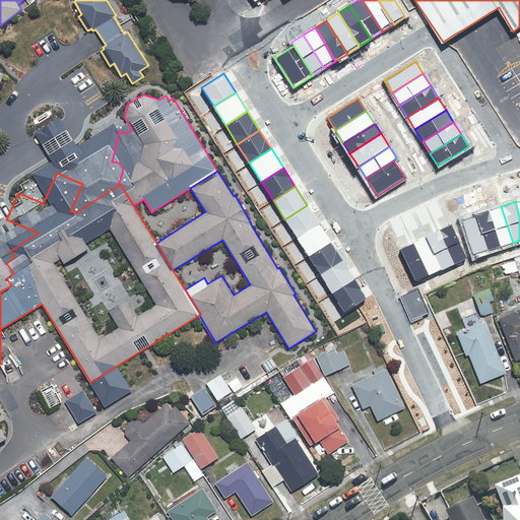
[(284,219),(297,238),(319,223),(307,205),(284,219)]
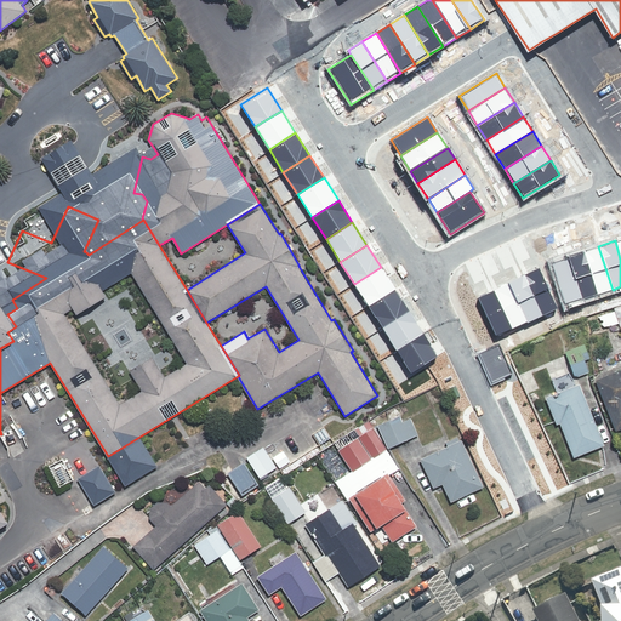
[(598,246),(582,251),(597,295),(613,290),(598,246)]
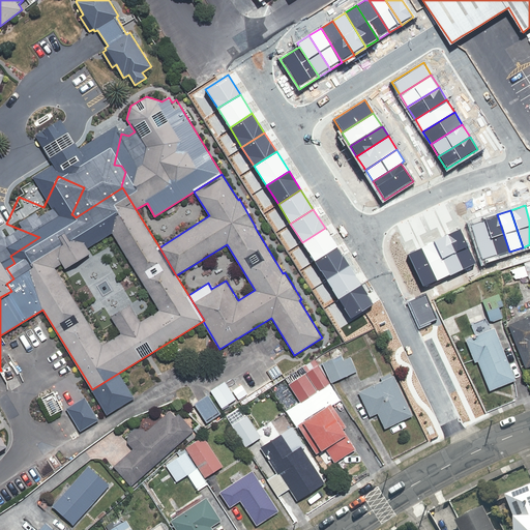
[(497,214),(483,219),(496,256),(509,252),(497,214)]
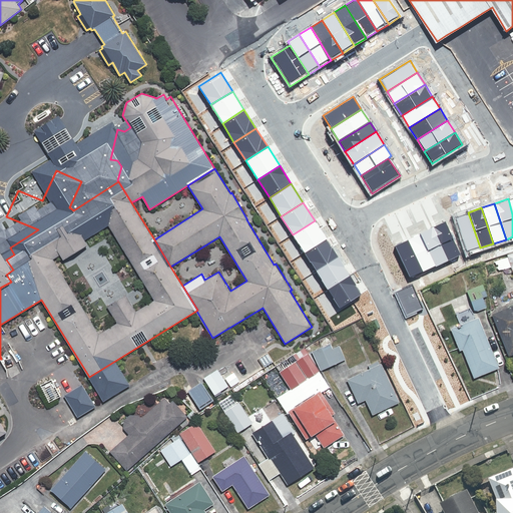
[(468,212),(455,216),(467,252),(480,247),(468,212)]
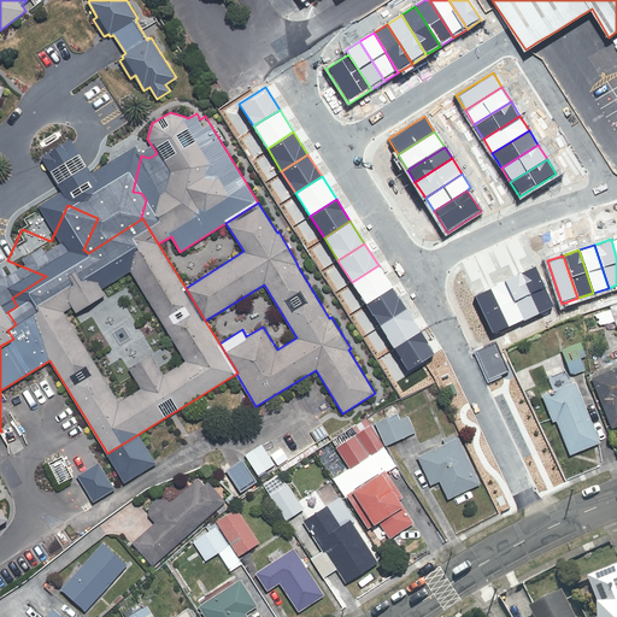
[(352,282),(366,305),(393,288),(378,265),(352,282)]
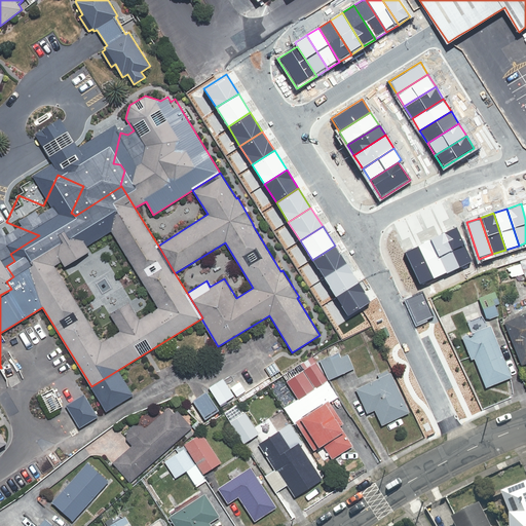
[(474,260),(458,226),(445,233),(461,266),(474,260)]
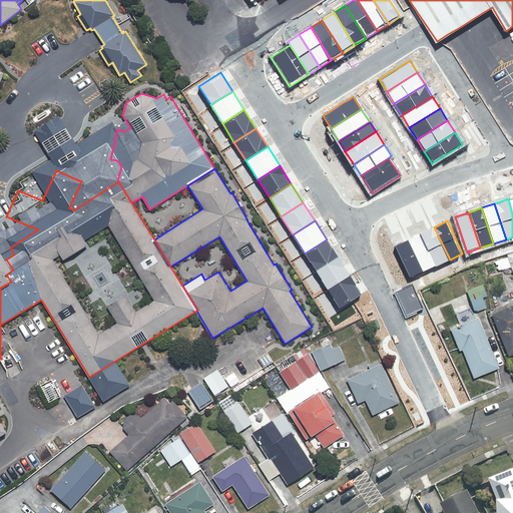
[(450,260),(434,227),(421,233),(437,266),(450,260)]
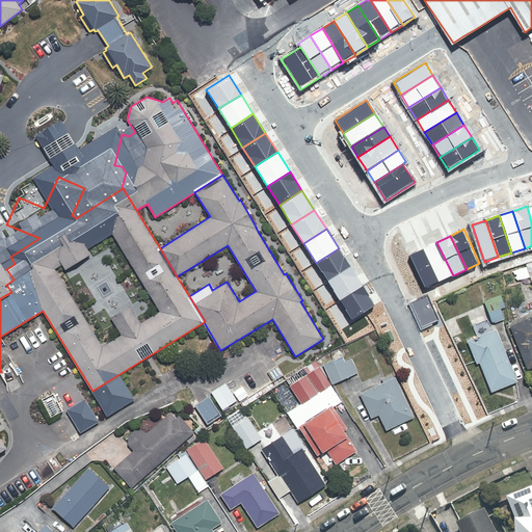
[(453,275),(436,242),(423,248),(440,282),(453,275)]
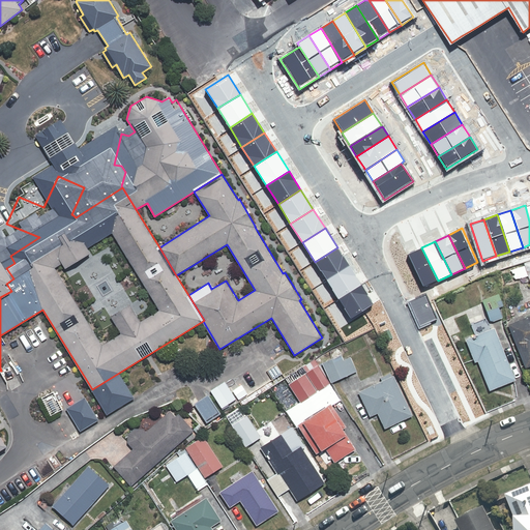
[(315,262),(327,281),(350,266),(337,247),(315,262)]
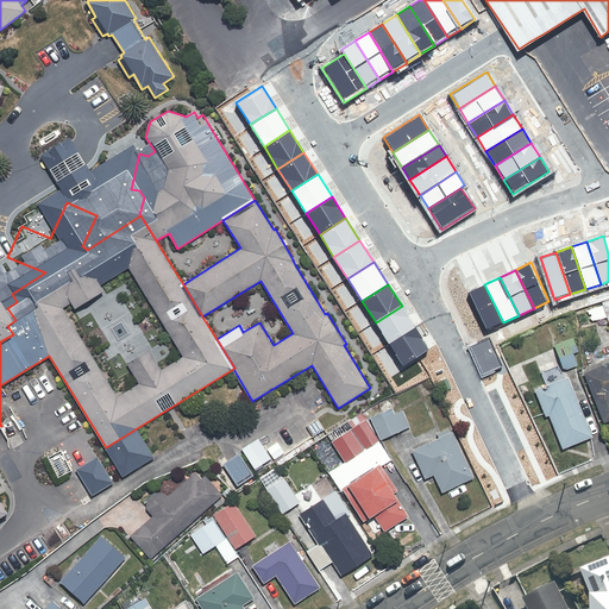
[(503,322),(484,284),(469,292),(488,330),(503,322)]
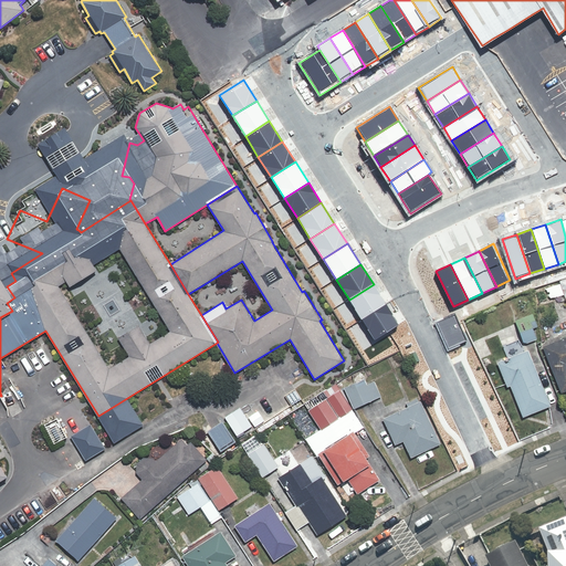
[(0,480),(8,475),(0,462),(0,317),(12,311),(7,303),(14,297),(7,286),(1,275),(0,275),(0,480)]
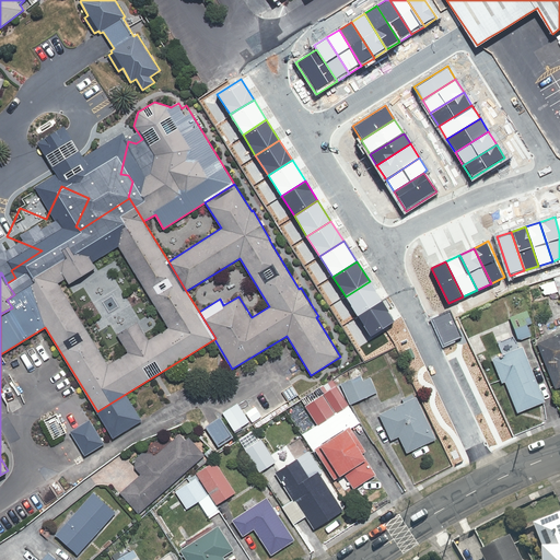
[(346,296),(359,317),(382,302),(370,281),(346,296)]
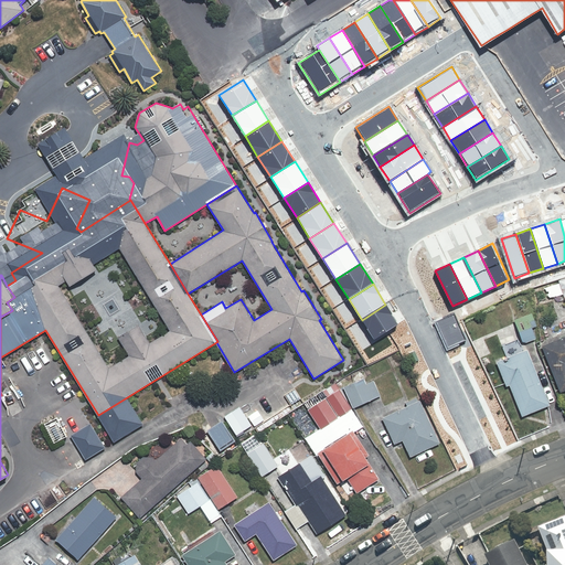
[(533,297),(512,304),(516,316),(512,318),(520,340),(544,331),(533,297)]
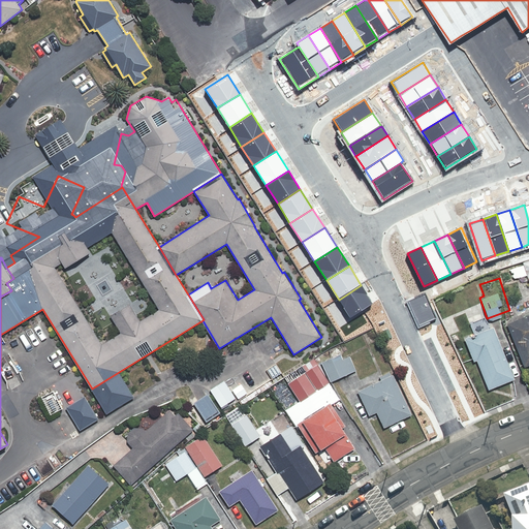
[(339,300),(350,318),(373,305),(361,285),(339,300)]
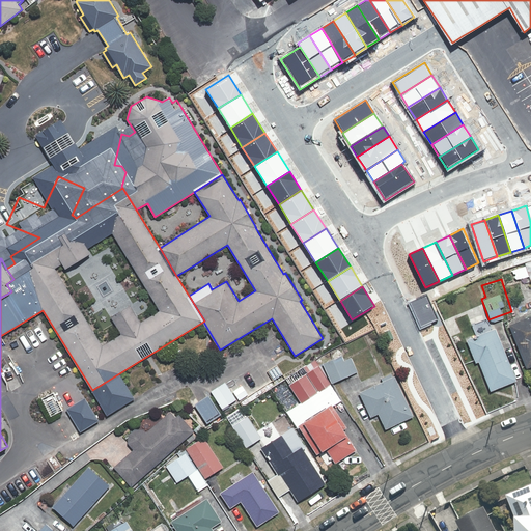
[(408,303),(419,329),(432,324),(435,322),(439,320),(427,295),(408,303)]
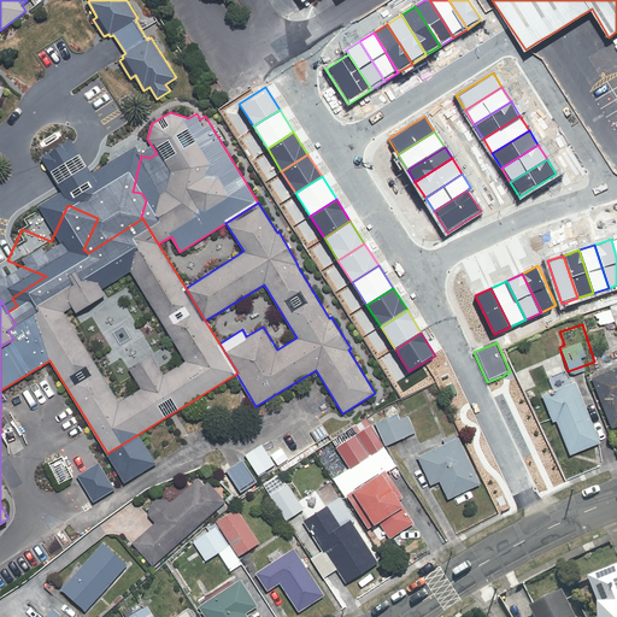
[(616,366),(589,375),(604,423),(616,419),(616,366)]
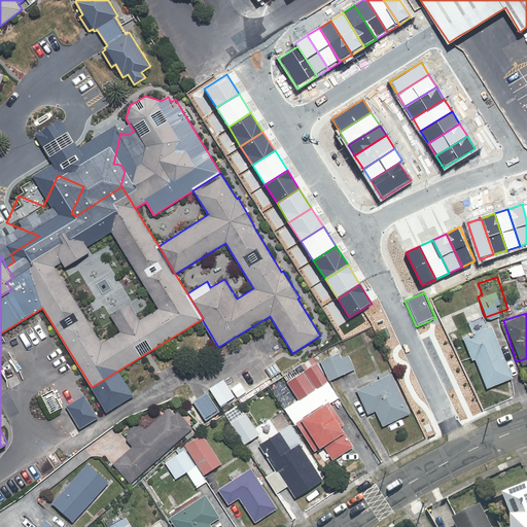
[(459,334),(468,355),(472,353),(485,384),(513,374),(492,320),(459,334)]
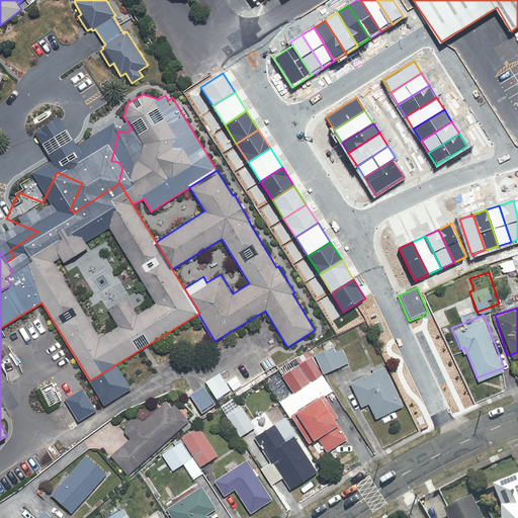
[(374,324),(378,333),(384,331),(379,322),(374,324)]
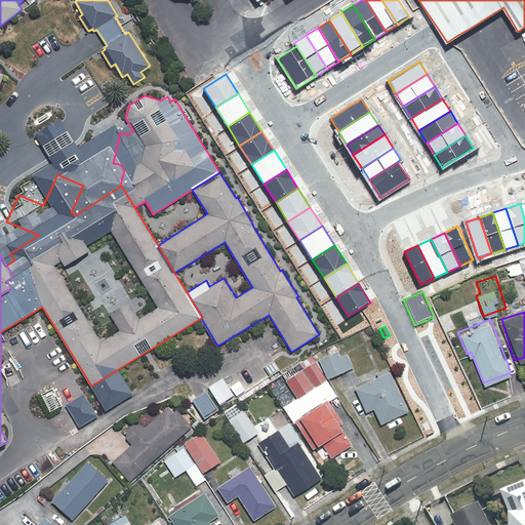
[(337,354),(319,362),(328,379),(354,367),(347,354),(339,357),(337,354)]
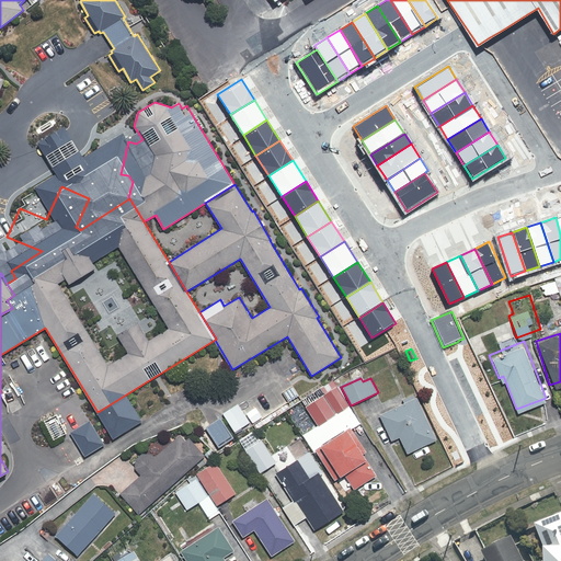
[(402,399),(376,412),(390,439),(397,436),(407,455),(439,438),(409,378),(390,388),(393,395),(399,392),(402,399)]
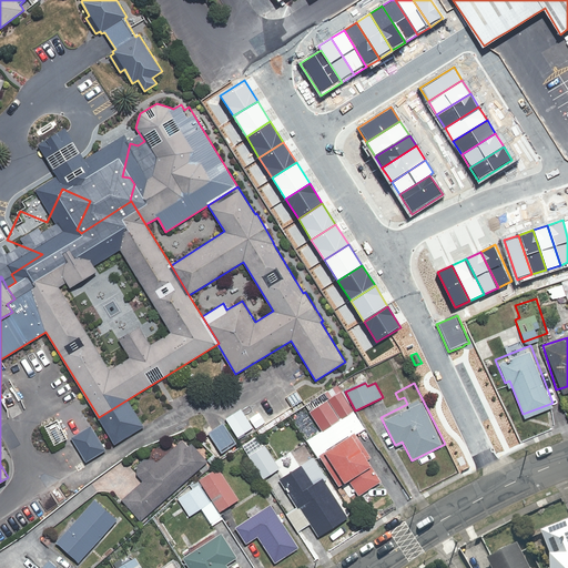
[(328,398),(308,411),(320,429),(352,412),(336,385),(324,392),(328,398)]
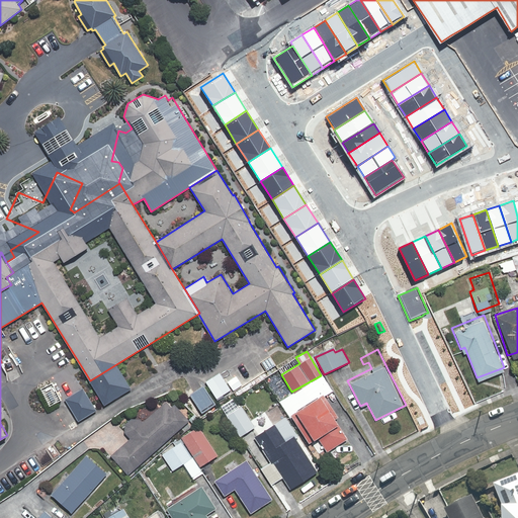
[(203,386),(190,395),(200,412),(214,404),(203,386)]
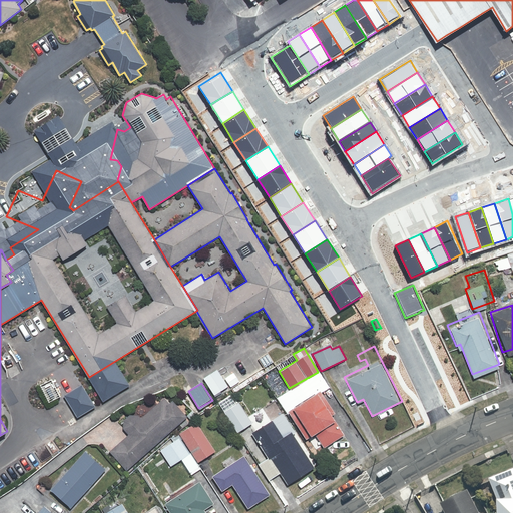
[(315,387),(290,403),(308,432),(313,429),(323,445),(343,432),(315,387)]
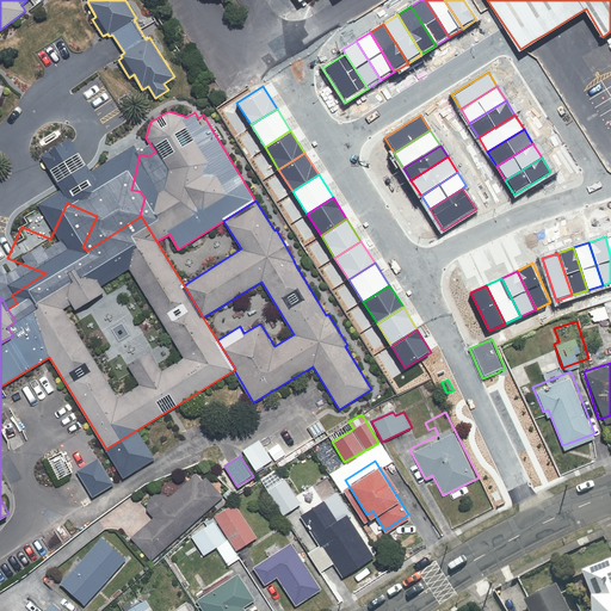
[(128,535),(147,557),(222,492),(207,474),(202,479),(195,470),(166,497),(159,488),(142,504),(152,513),(128,535)]
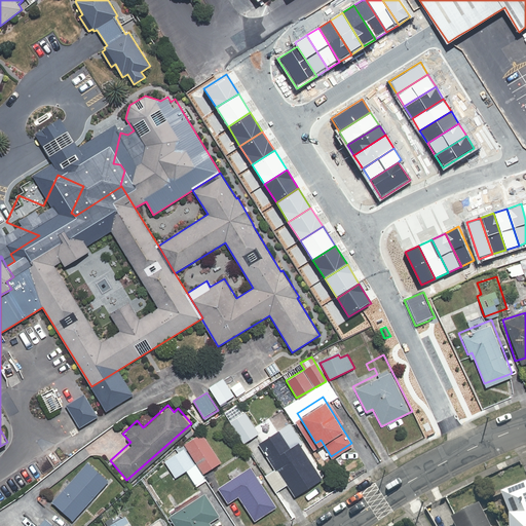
[(234,421),(224,426),(231,440),(240,435),(245,440),(258,431),(245,410),(231,417),(234,421)]
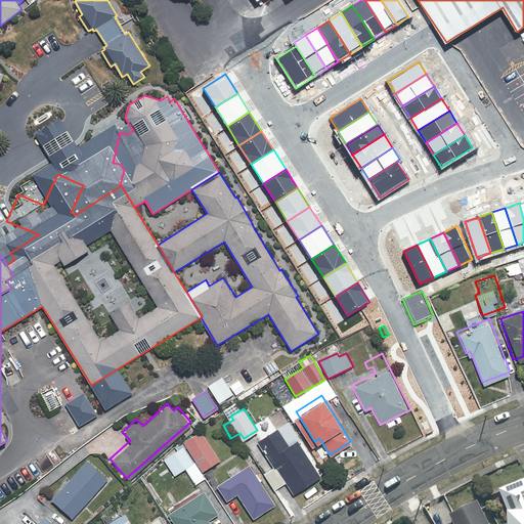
[(287,417),(253,440),(271,465),(262,472),(273,487),(282,481),(292,493),(325,469),(287,417)]
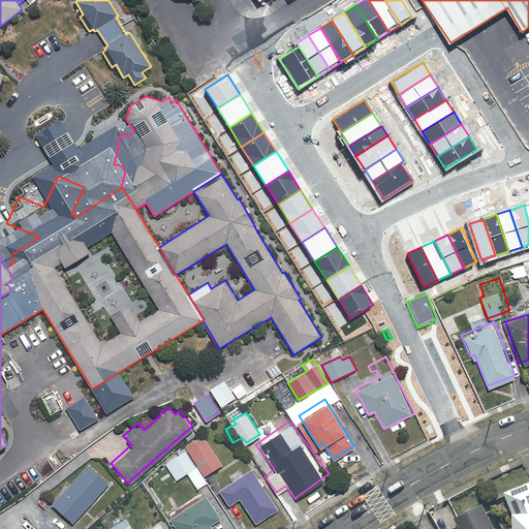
[(186,452),(165,463),(175,478),(186,471),(195,489),(208,481),(204,474),(220,465),(203,433),(182,444),(186,452)]
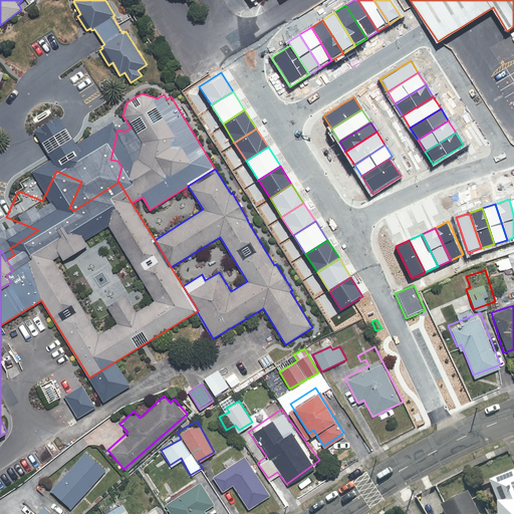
[(82,452),(49,489),(69,507),(102,469),(82,452)]
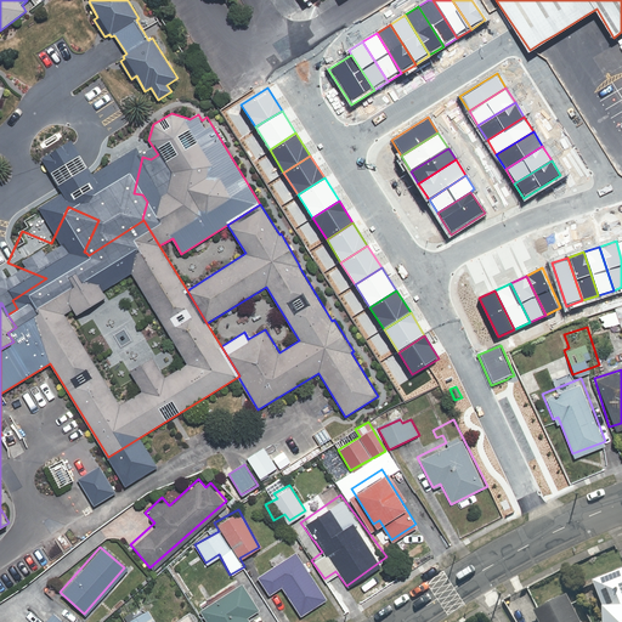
[(299,548),(254,577),(265,594),(278,586),(297,614),(328,593),(299,548)]
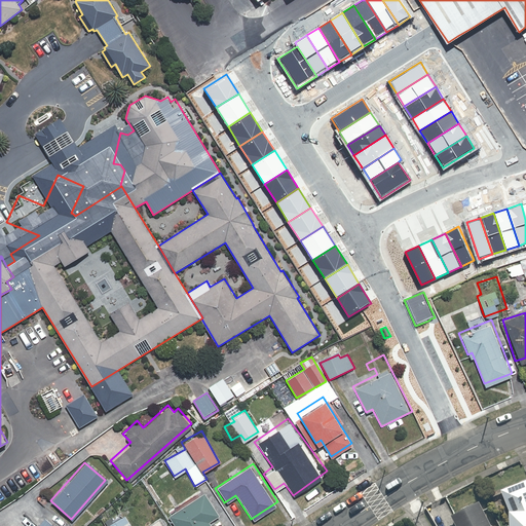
[(525,525),(525,477),(499,488),(510,506),(510,525),(525,525)]
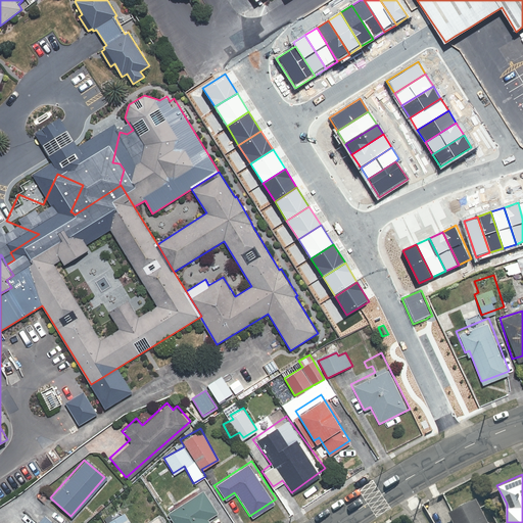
[(201,487),(164,510),(172,522),(207,522),(204,517),(216,511),(201,487)]
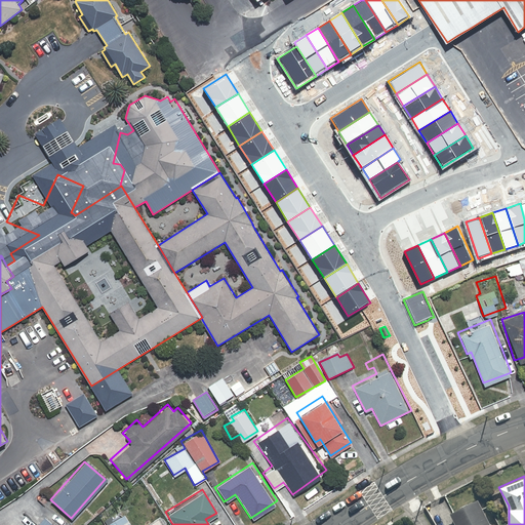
[(459,524),(494,524),(482,499),(453,513),(459,524)]
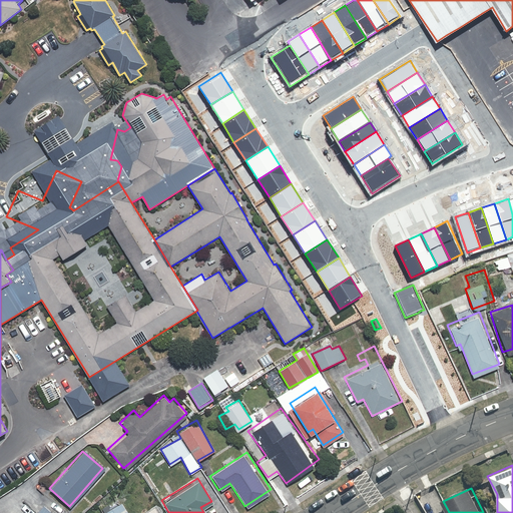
[(128,512),(119,499),(100,511),(101,512),(128,512)]
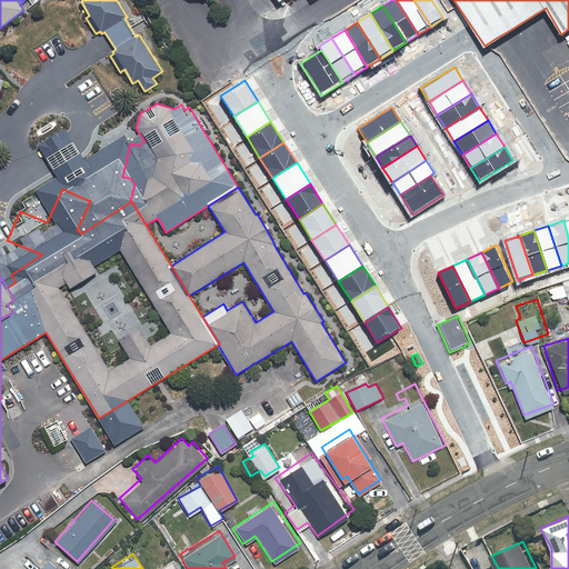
[(62,568),(50,557),(38,568),(62,568)]
